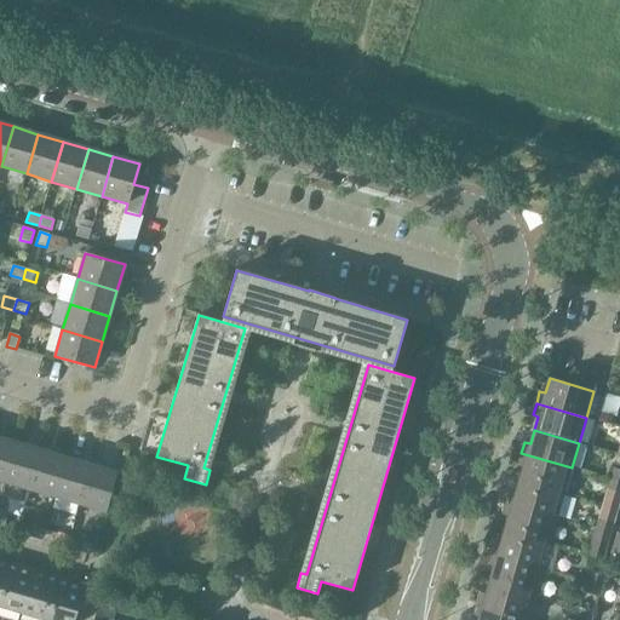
[(0,481),(4,482),(16,442),(0,437),(0,481)]
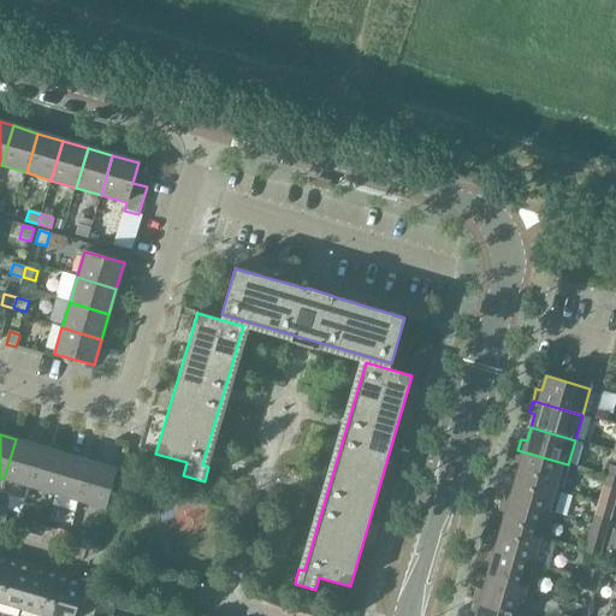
[(4,479),(29,486),(41,448),(16,439),(4,479)]
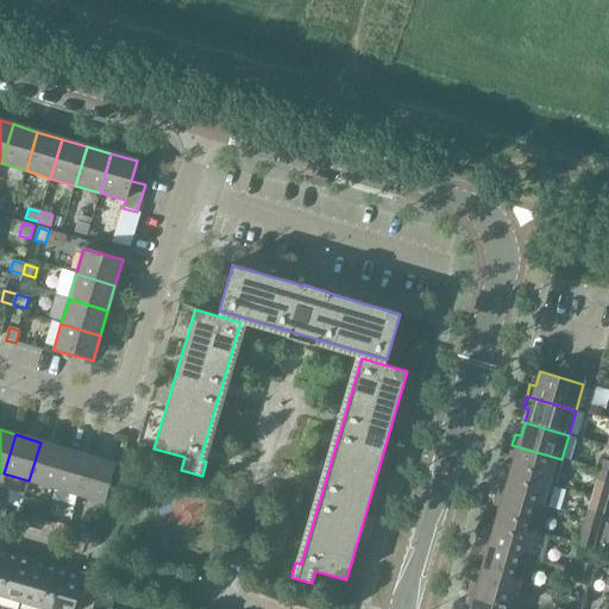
[(29,481),(54,489),(66,450),(41,443),(29,481)]
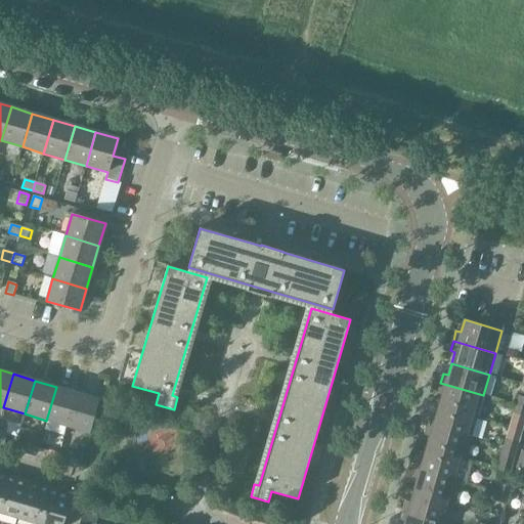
[(483,395),(440,383),(439,389),(443,390),(439,406),(477,417),(483,395)]
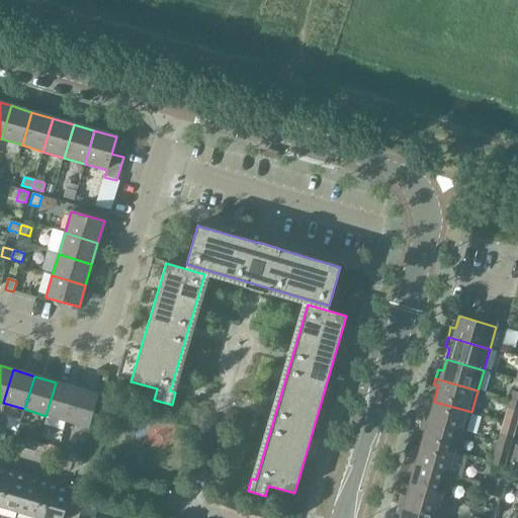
[(46,416),(67,422),(76,389),(56,382),(46,416)]
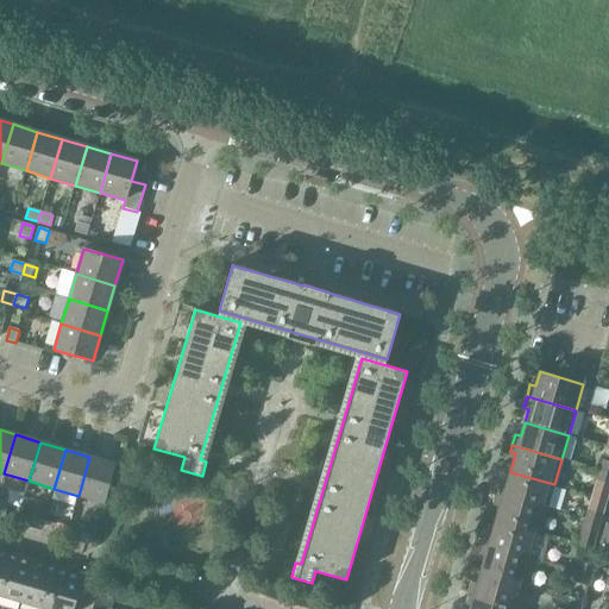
[(79,496),(104,503),(115,464),(89,457),(79,496)]
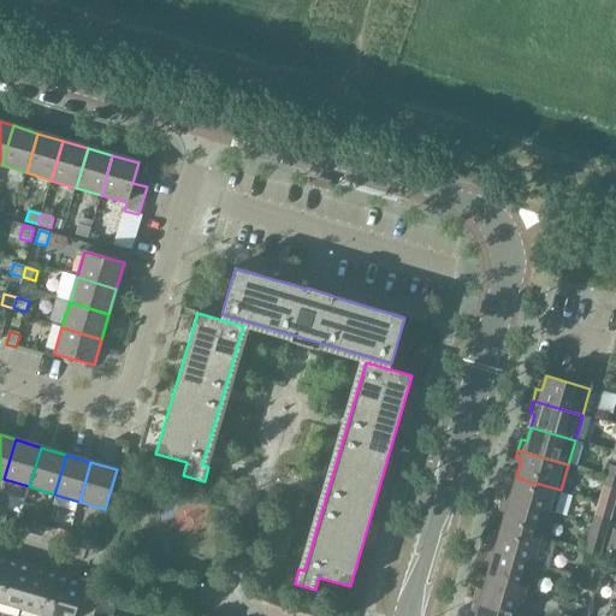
[(615,479),(606,477),(604,487),(615,490),(615,479)]
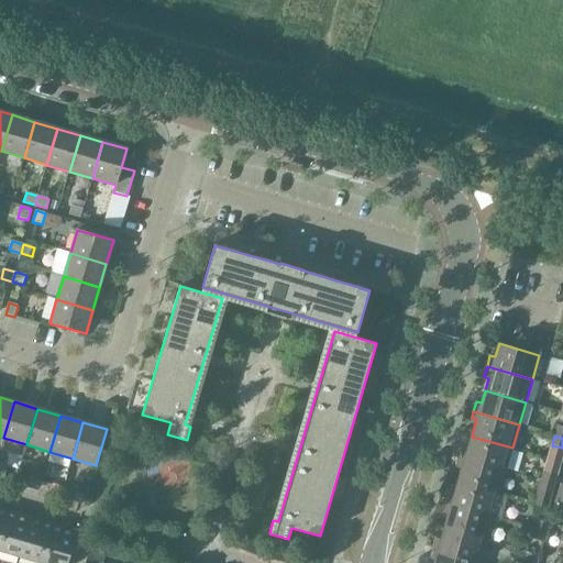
[(463,448),(460,457),(505,471),(512,448),(472,437),(467,449),(463,448)]
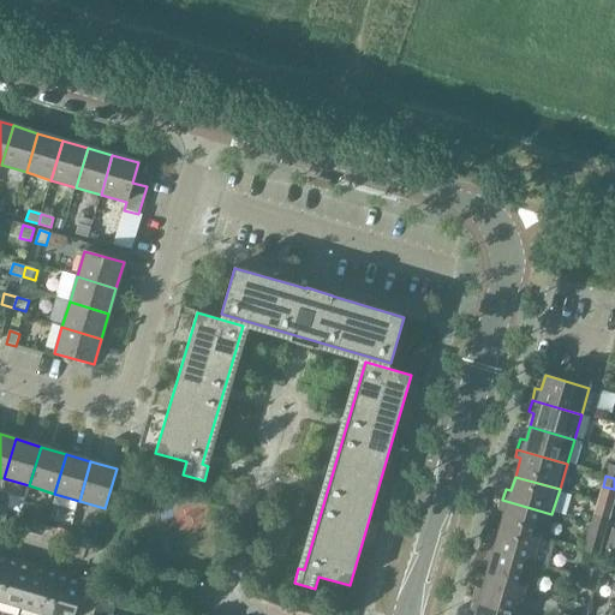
[(505,513),(500,526),(544,539),(551,514),(502,500),(499,512),(505,513)]
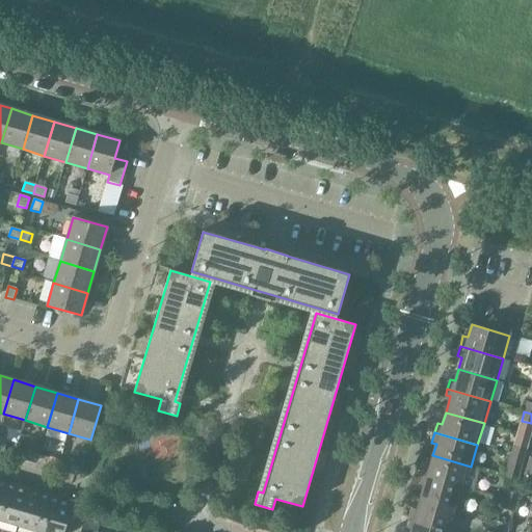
[(511,455),(523,458),(526,450),(513,446),(511,455)]
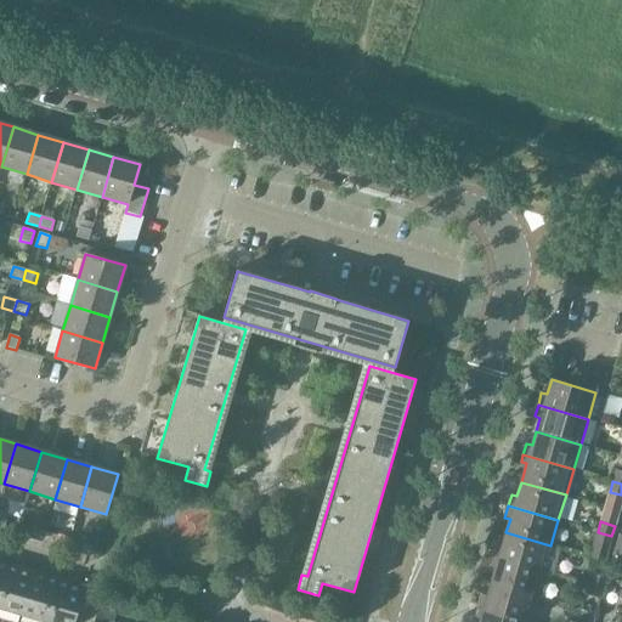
[(29,539),(41,543),(45,532),(33,529),(29,539)]
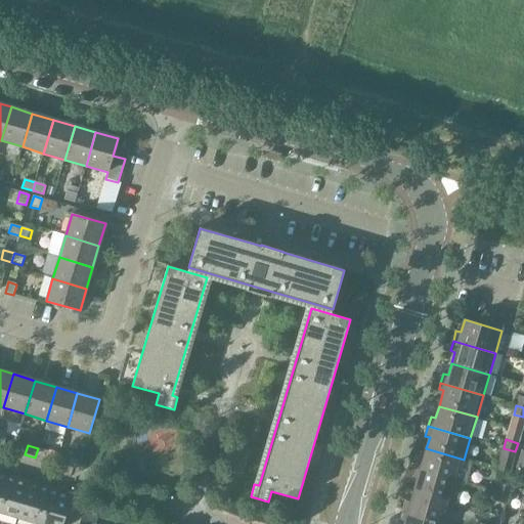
[(35,457),(46,461),(48,451),(38,448),(35,457)]
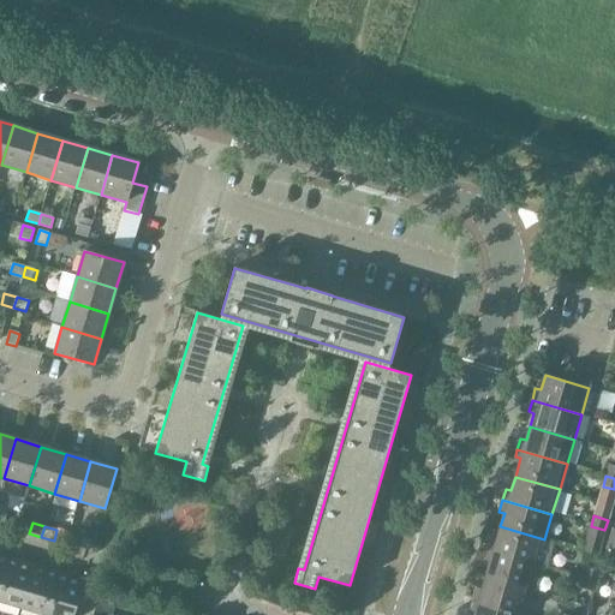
[(491,538),(488,550),(537,565),(544,539),(500,526),(496,541),(491,538)]
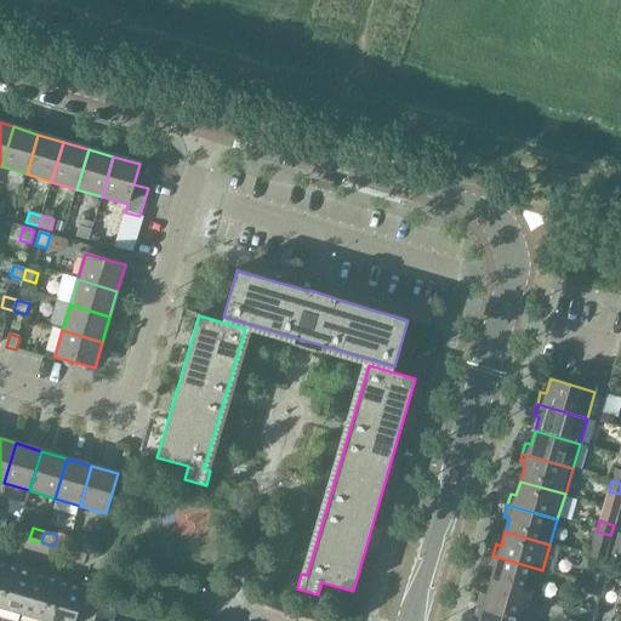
[(597,531),(593,541),(608,546),(610,535),(597,531)]
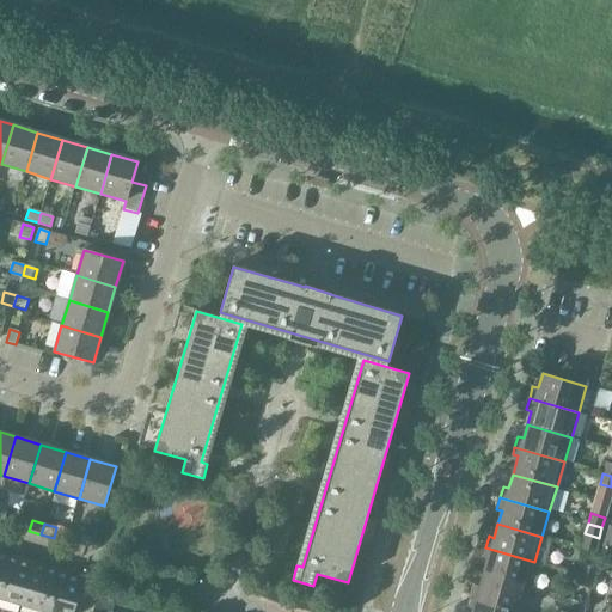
[(599,538),(585,533),(580,549),(594,552),(599,538)]
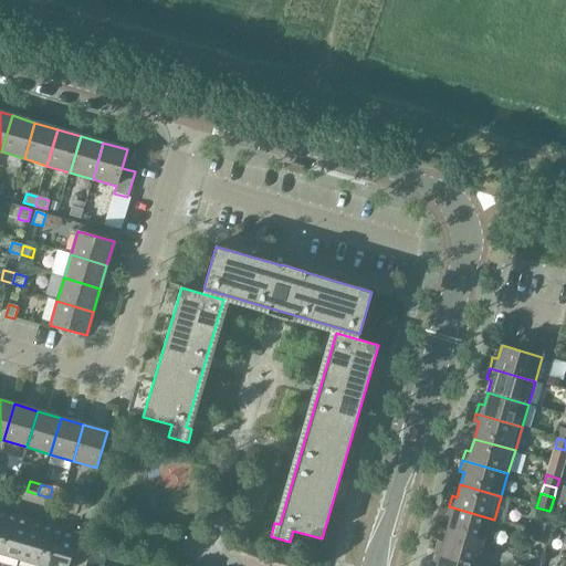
[(73,504),(85,507),(87,499),(76,495),(73,504)]
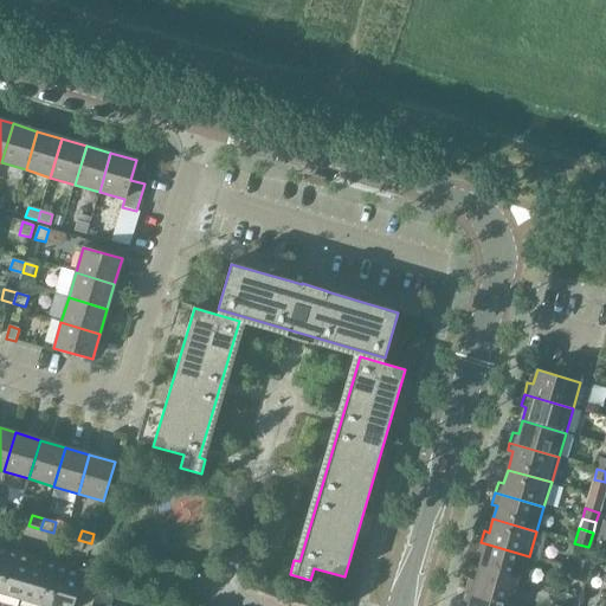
[(483,555),(478,568),(522,581),(529,556),(481,542),(477,553),(483,555)]
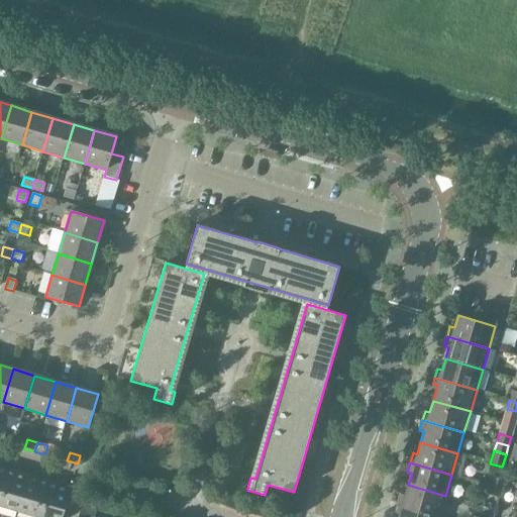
[(0,493),(0,505),(17,511),(28,477),(7,471),(0,493)]
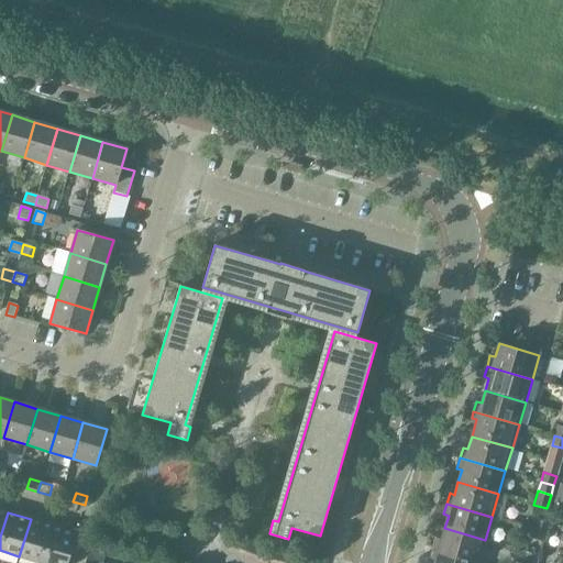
[(19,556),(41,562),(42,562),(53,526),(31,519),(19,556)]
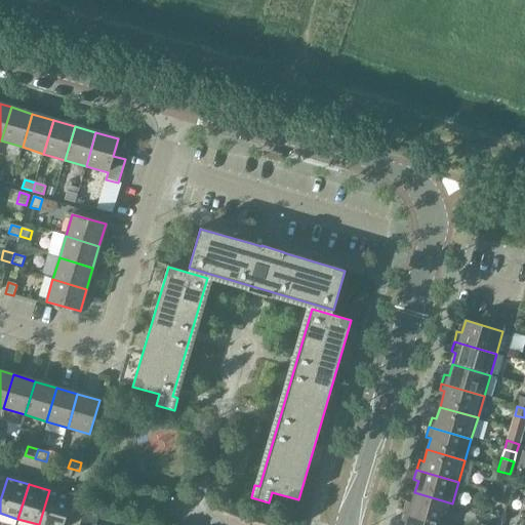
[(497,493),(510,496),(512,487),(500,484),(497,493)]
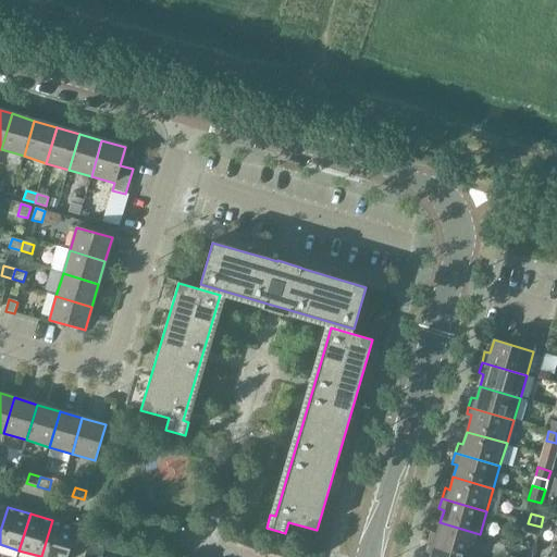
[(52,520),(41,556),(66,556),(76,527),(52,520)]
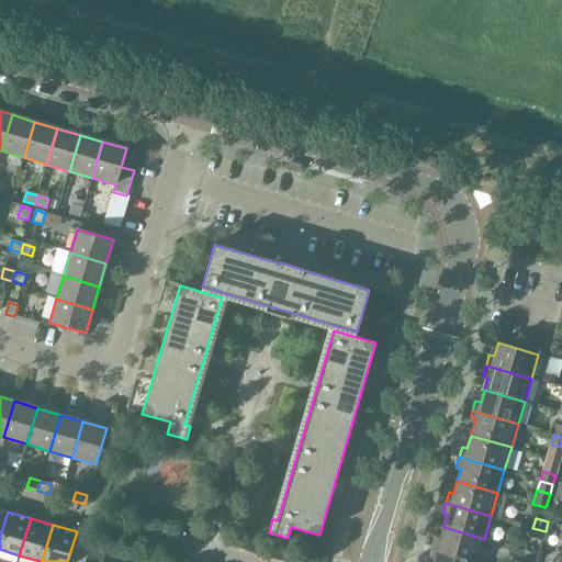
[(435,538),(433,548),(478,561),(484,539),(444,527),(440,539),(435,538)]
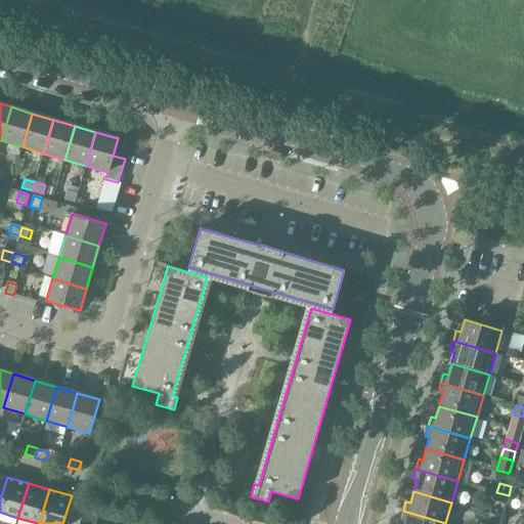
[(509,495),(496,492),(494,500),(506,505),(509,495)]
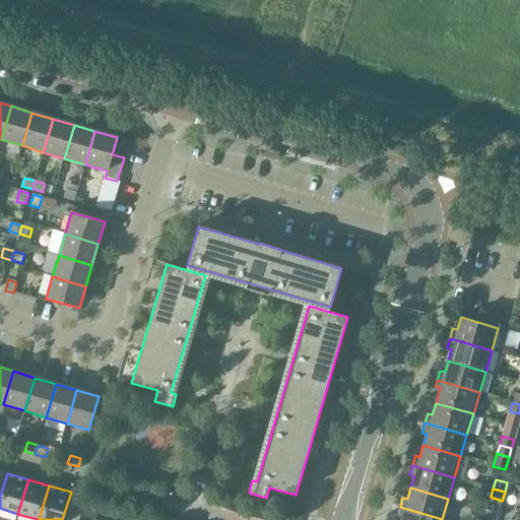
[(441,519),(442,519),(400,507),(397,517),(401,518),(400,519),(441,519)]
